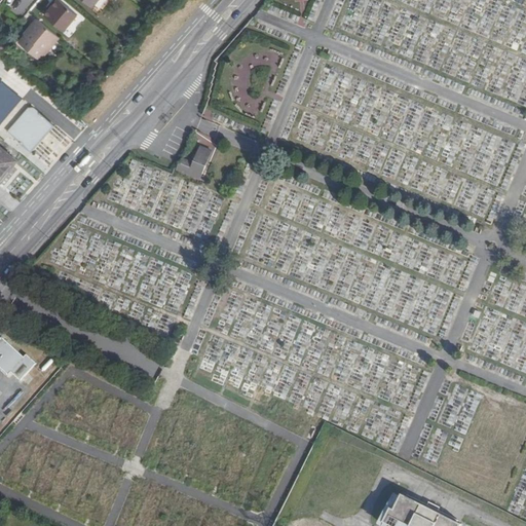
[(76,15),(58,0),(52,0),(50,4),(52,6),(43,15),(63,31),(76,15)]
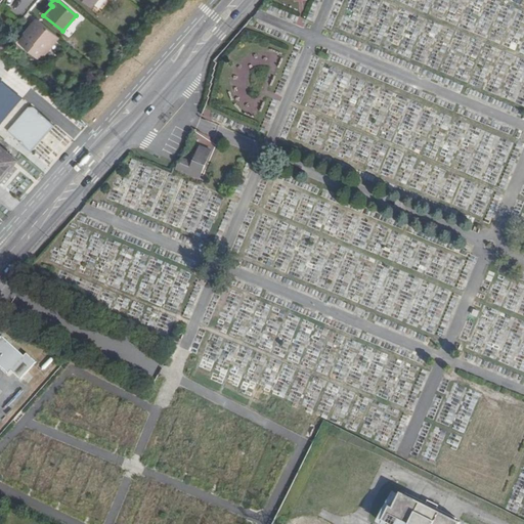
[(38,59),(57,37),(36,18),(24,34),(25,35),(17,43),(38,59)]
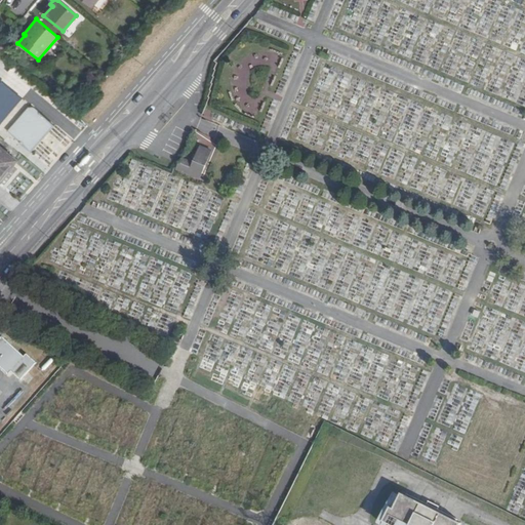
[(0,97),(13,110),(24,98),(4,82),(0,85),(0,97)]
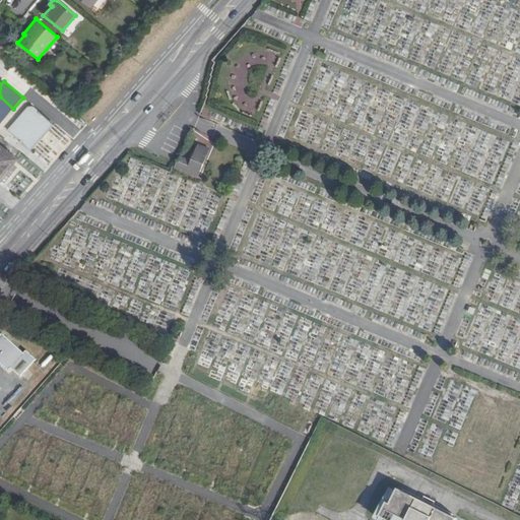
[(0,117),(3,120),(13,109),(0,96),(0,117)]
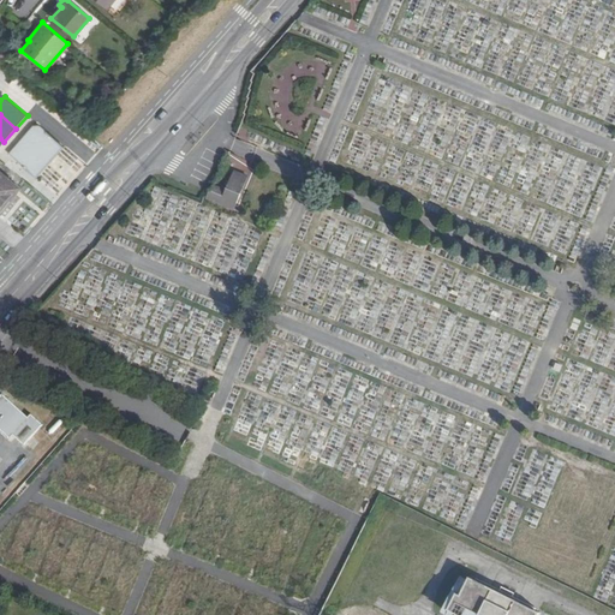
[(25,137),(15,151),(10,156),(37,180),(42,174),(54,160),(65,147),(37,123),(25,137)]
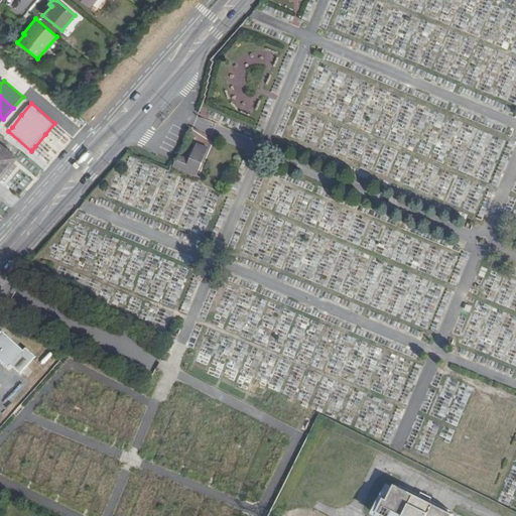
[(198,137),(197,143),(205,145),(201,155),(205,156),(210,142),(198,137)]
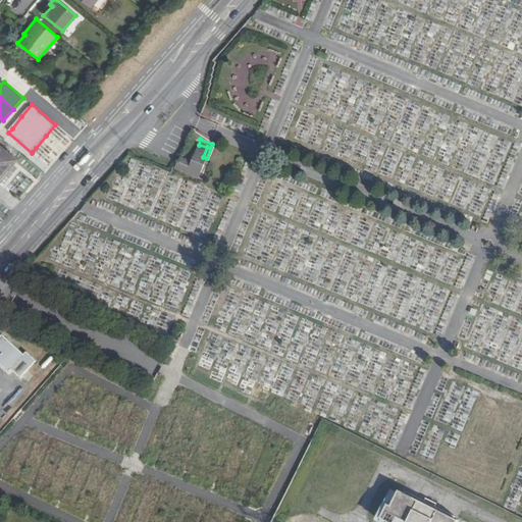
[(0,183),(19,160),(0,144),(0,183)]
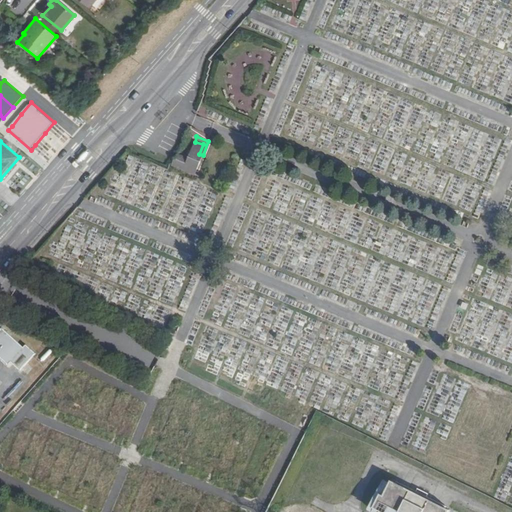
[(188,160),(176,156),(175,159),(172,166),(196,175),(203,155),(199,154),(203,144),(195,142),(188,160)]
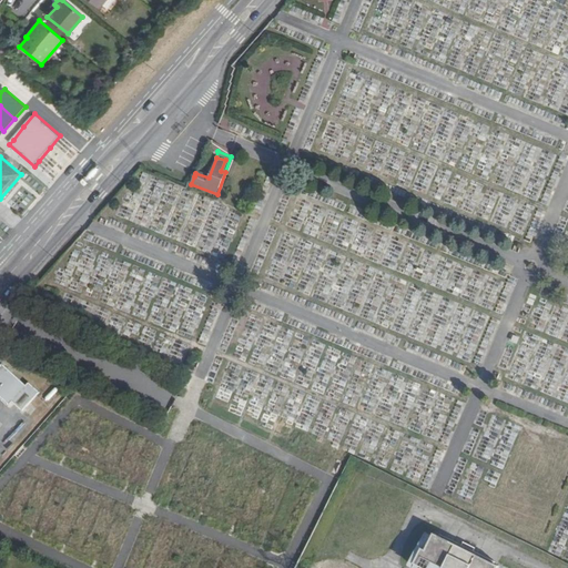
[(0,403),(6,407),(8,405),(20,414),(36,394),(24,385),(21,388),(0,371),(0,403)]
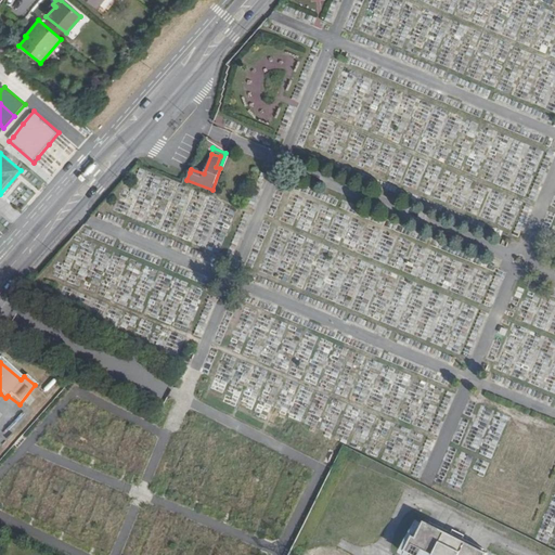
[(416,531),(410,529),(398,553),(402,554),(482,554),(483,554),(480,552),(480,550),(460,539),(461,537),(450,530),(448,533),(427,523),(426,525),(421,523),(416,531)]
